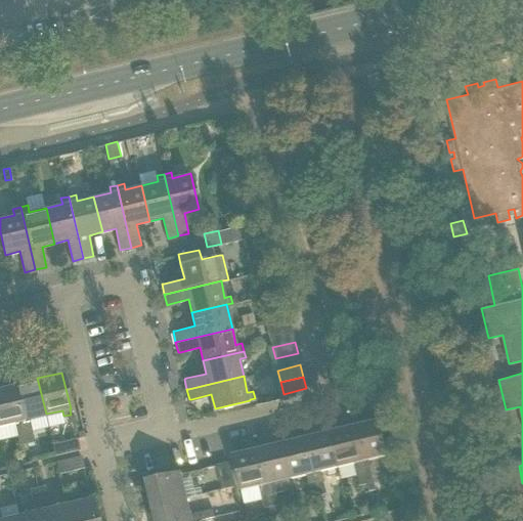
[(37,378),(13,384),(27,442),(35,440),(32,431),(29,418),(46,414),(37,378)]
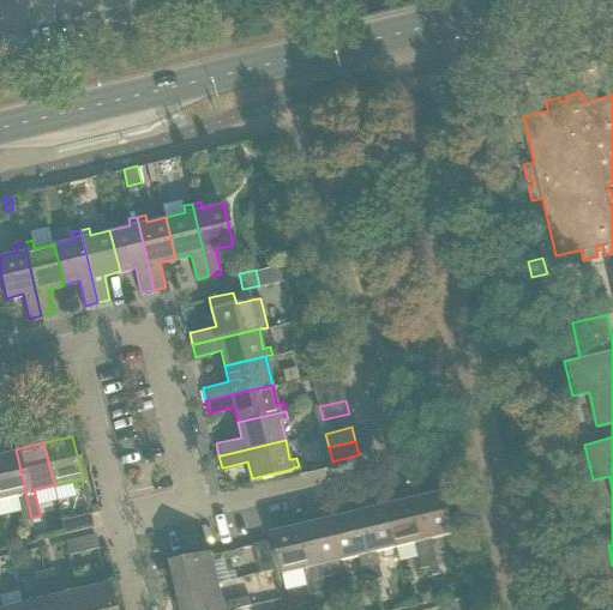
[(16,450),(0,452),(0,496),(17,493),(20,508),(23,519),(31,518),(16,450)]
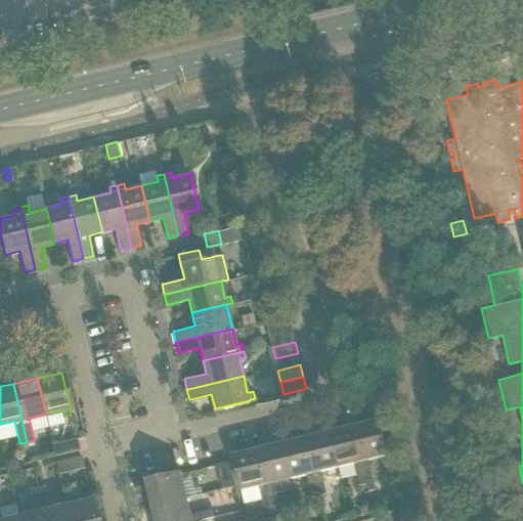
[(62,410),(46,414),(49,427),(66,423),(63,416),(62,410)]
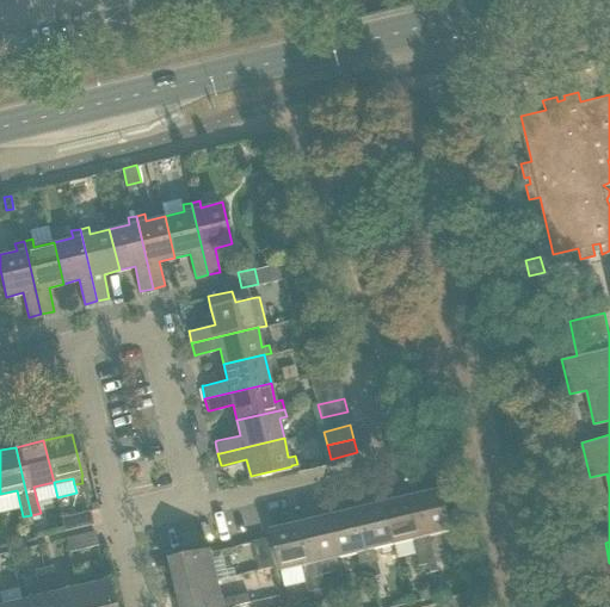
[(37,502),(57,497),(54,482),(34,487),(37,502)]
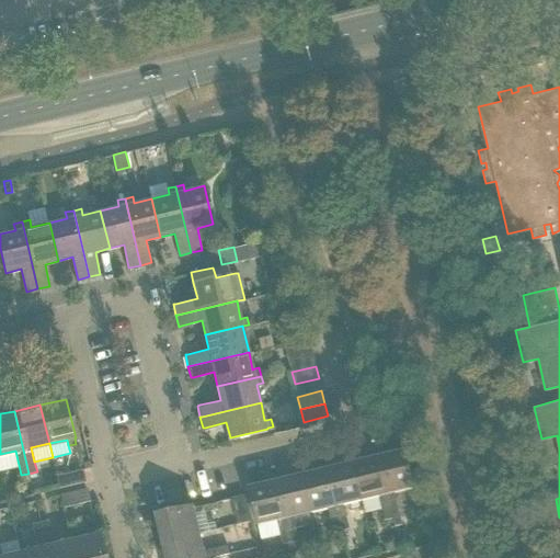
[(406,448),(379,454),(393,515),(401,514),(396,491),(414,487),(406,448)]
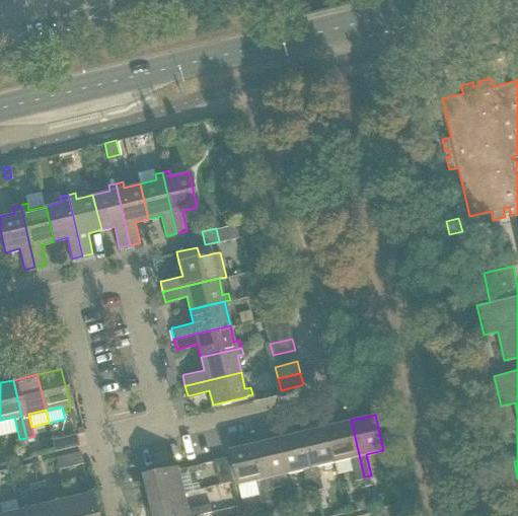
[(14,417),(0,420),(0,428),(1,434),(17,430),(14,417)]
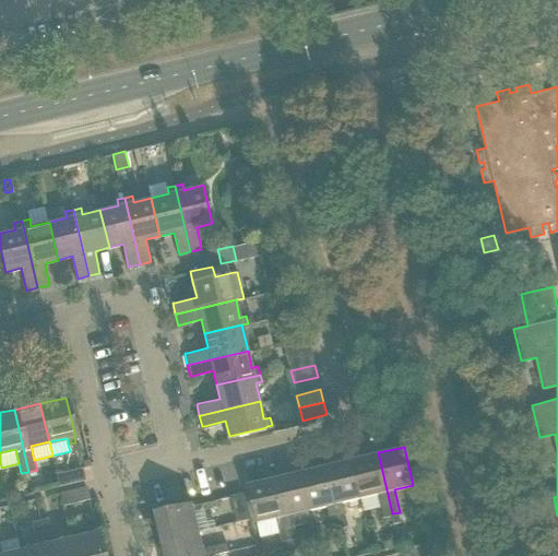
[(378,452),(353,459),(361,497),(379,493),(384,516),(392,513),(378,452)]
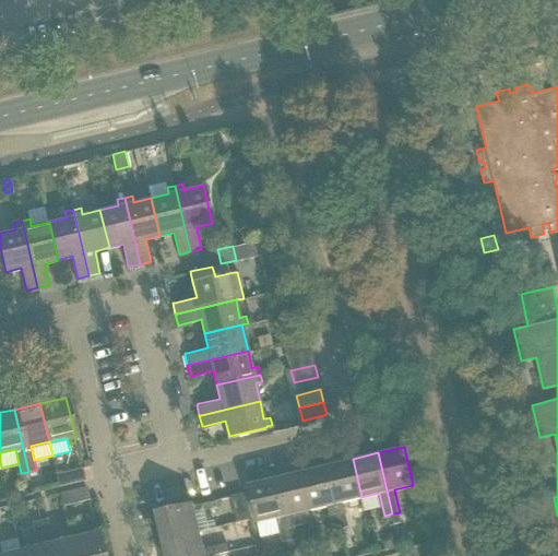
[(353,459),(327,464),(341,525),(349,524),(344,500),(361,497),(353,459)]
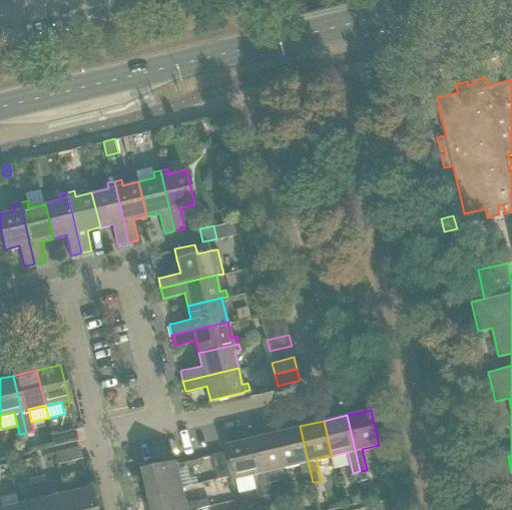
[(300,426),(277,432),(285,467),(301,463),(306,484),(313,482),(300,426)]
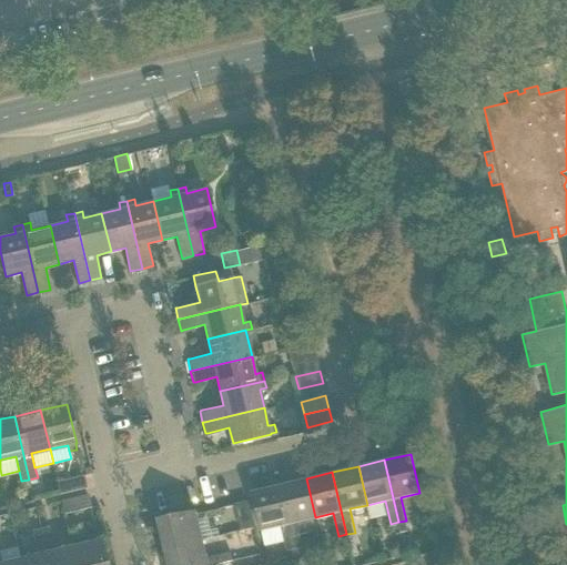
[(57,480),(60,492),(87,486),(83,473),(57,480)]
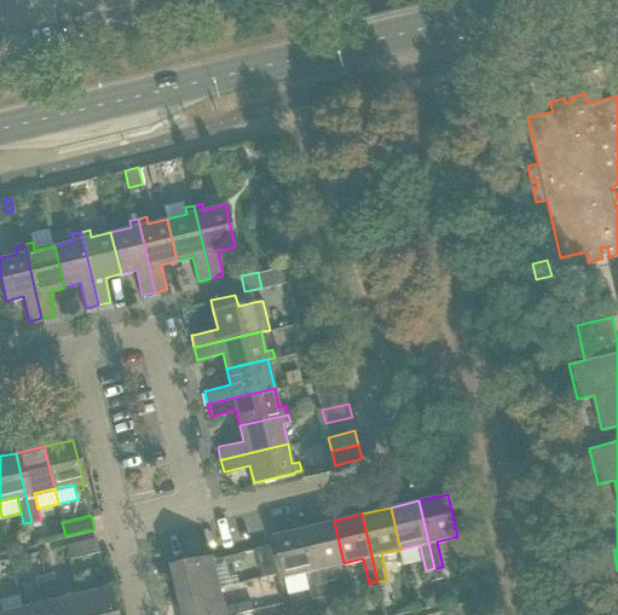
[(334,521),(305,527),(322,595),(330,593),(328,581),(347,576),(344,563),(334,521)]
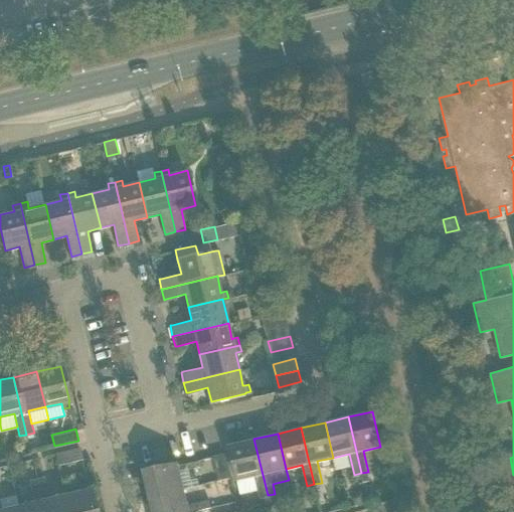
[(268,495),(253,439),(229,445),(237,480),(254,476),(260,497),(268,495)]
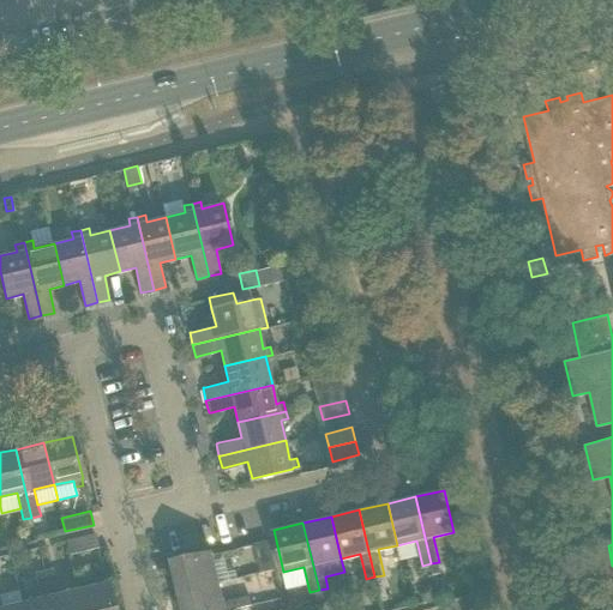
[(66,538),(70,553),(98,545),(95,531),(66,538)]
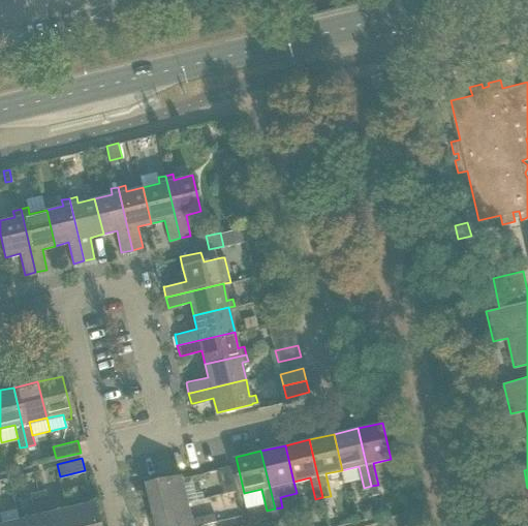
[(231,465),(219,467),(225,492),(238,490),(231,465)]
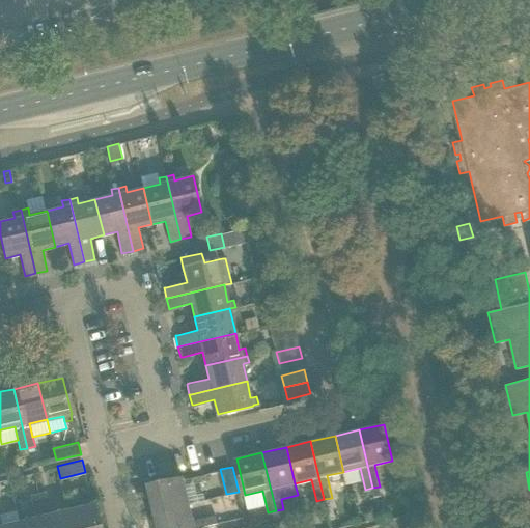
[(148,485),(155,511),(191,502),(187,487),(193,484),(191,477),(185,478),(185,477),(148,485)]
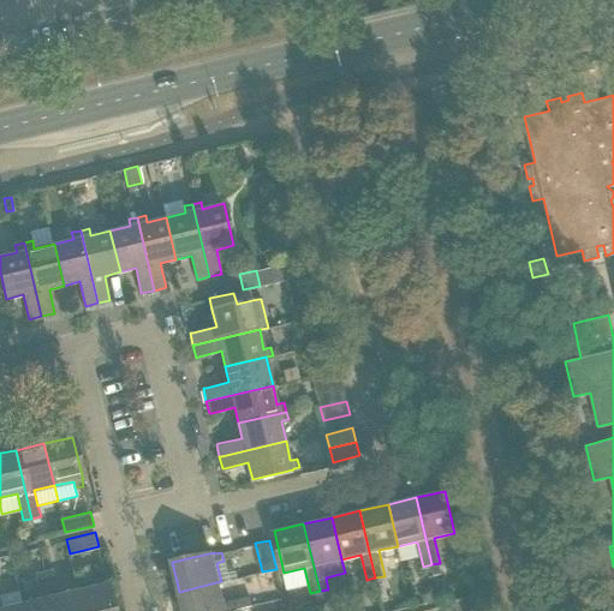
[(440,563),(431,564),(434,574),(442,571),(440,563)]
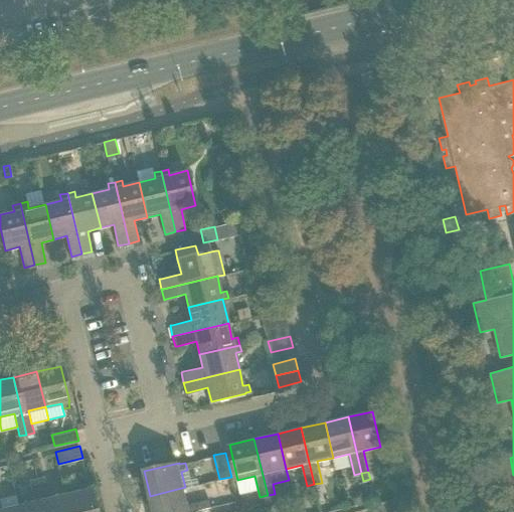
[(44,476),(36,477),(44,511),(69,511),(65,493),(49,497),(44,476)]
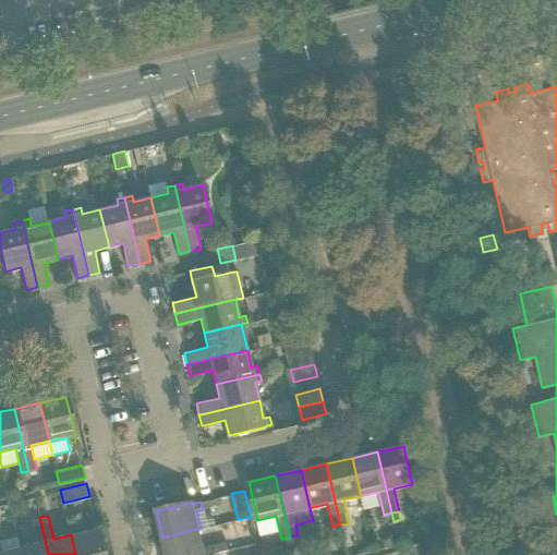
[(37,542),(20,546),(21,554),(48,554),(39,517),(33,519),(32,519),(37,542)]
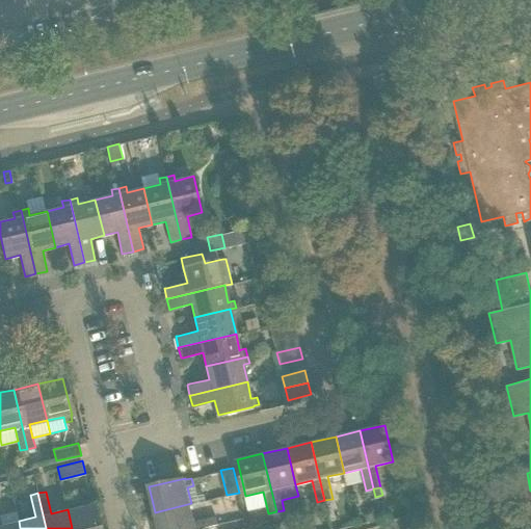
[(84,505),(68,509),(72,528),(98,528),(93,503),(91,503),(90,498),(83,499),(84,505)]
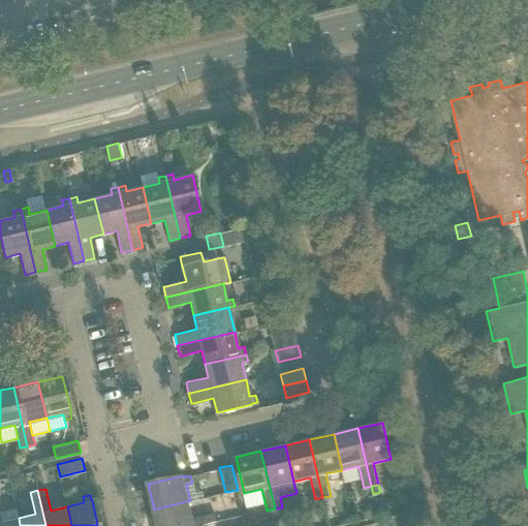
[(154,509),(157,525),(189,525),(218,520),(216,513),(194,517),(190,500),(154,509)]
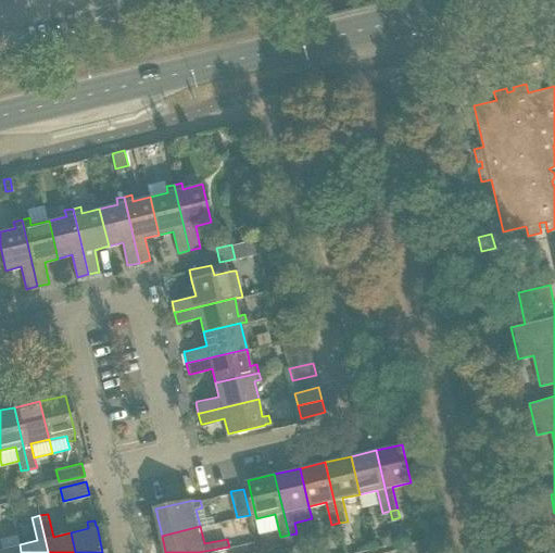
[(386,530),(381,537),(383,544),(398,541),(394,528),(386,530)]
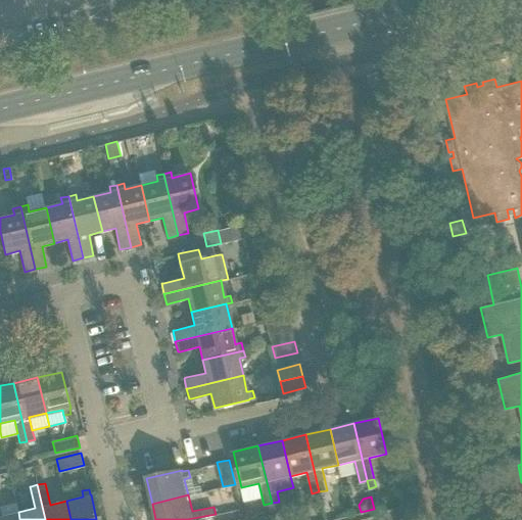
[(0,509),(2,516),(18,512),(16,502),(0,506),(0,509)]
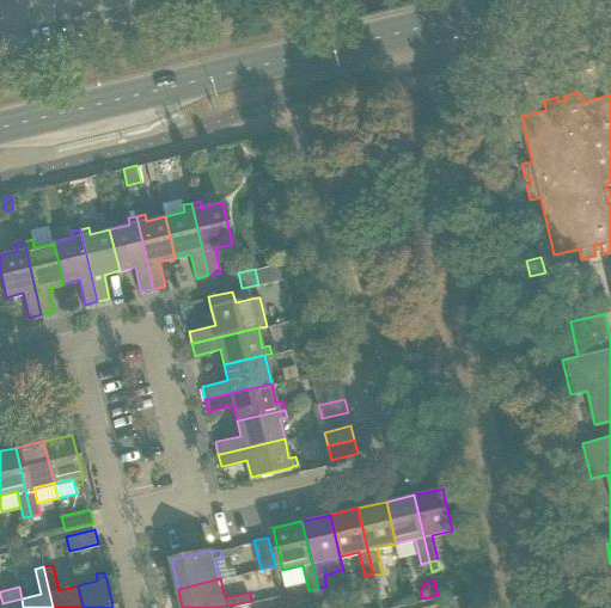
[(0,607),(23,607),(22,599),(2,603),(0,595),(0,607)]
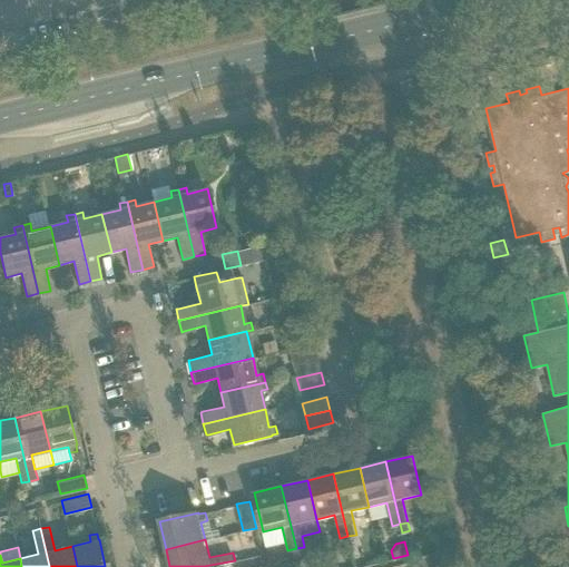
[(339,566),(337,557),(326,560),(327,566),(339,566)]
